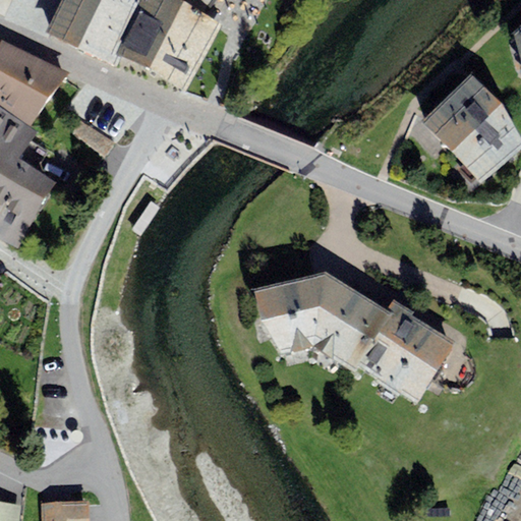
[(63,0),(47,32),(110,61),(142,0),(63,0)]
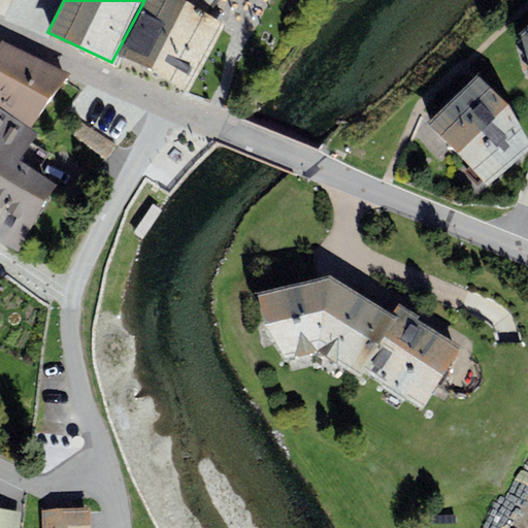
[(225,24),(179,0),(146,0),(118,56),(189,93),(225,24)]
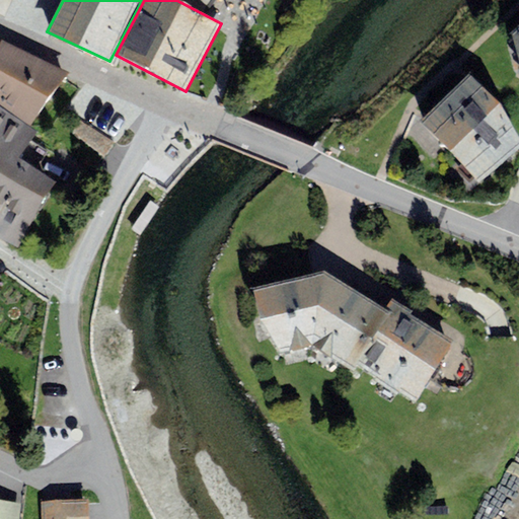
[(69,72),(3,41),(0,47),(0,103),(30,126),(69,72)]
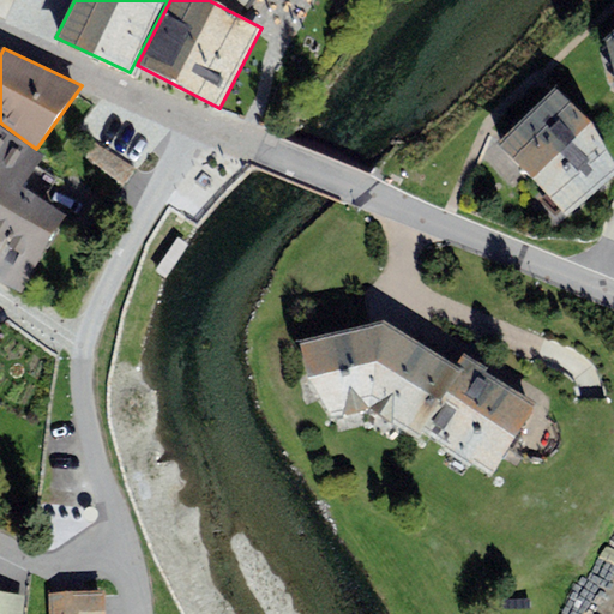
[(555,88),(498,144),(570,218),(613,174),(613,164),(590,124),(555,88)]
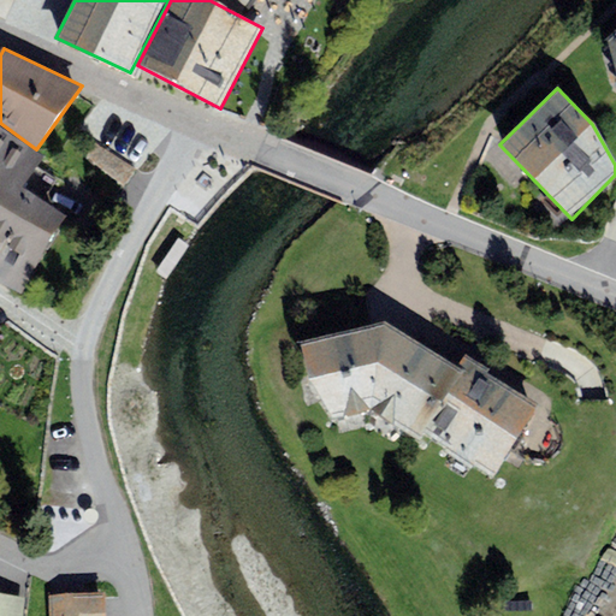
[(0,279),(21,292),(65,215),(23,188),(45,157),(0,126),(0,279)]
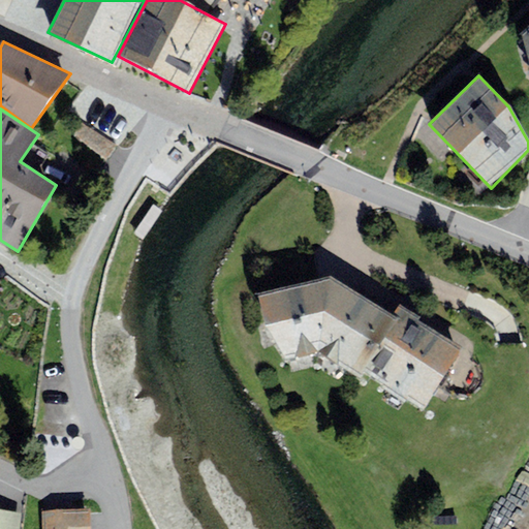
[(153,205),(133,232),(143,240),(162,212),(153,205)]
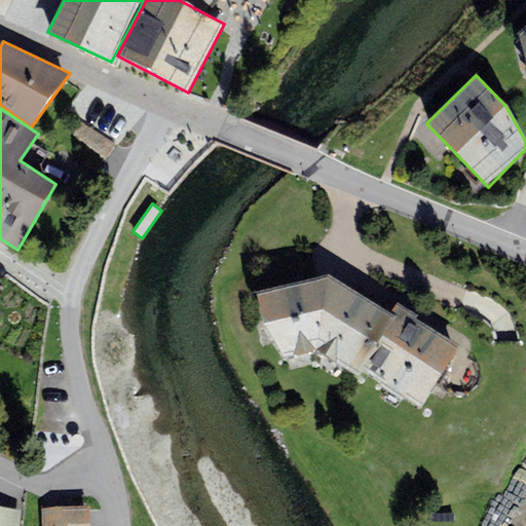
[(525,251),(521,249),(517,261),(525,264),(525,251)]
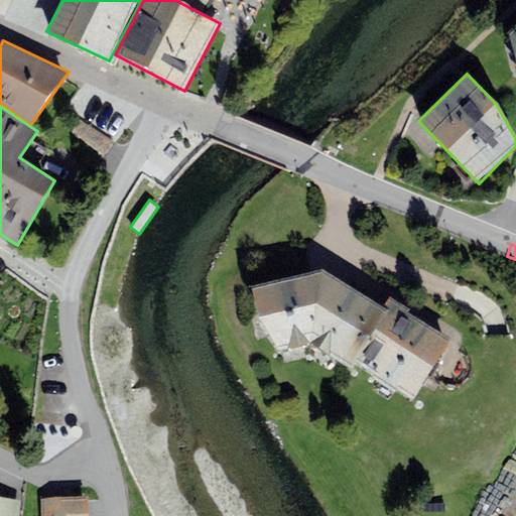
[(352,369),(356,364),(389,310),(383,306),(323,269),(251,287),(279,351),(310,345),(352,369)]
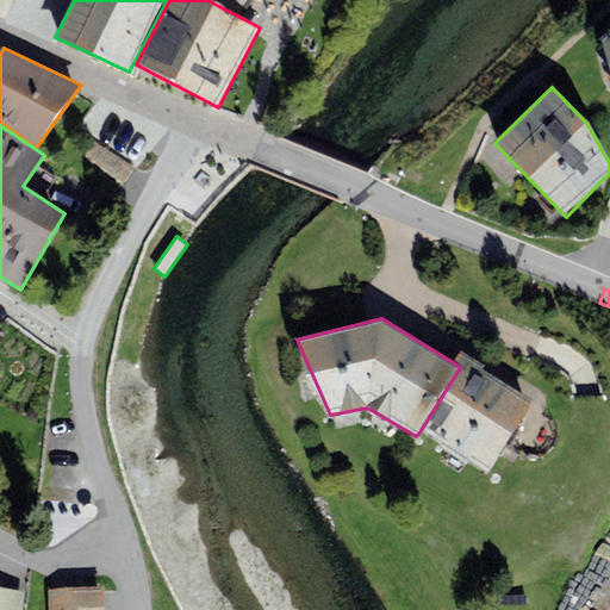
[(461,350),(453,362),(460,367),(421,430),(489,473),(534,402),(484,369),(485,367),(461,350)]
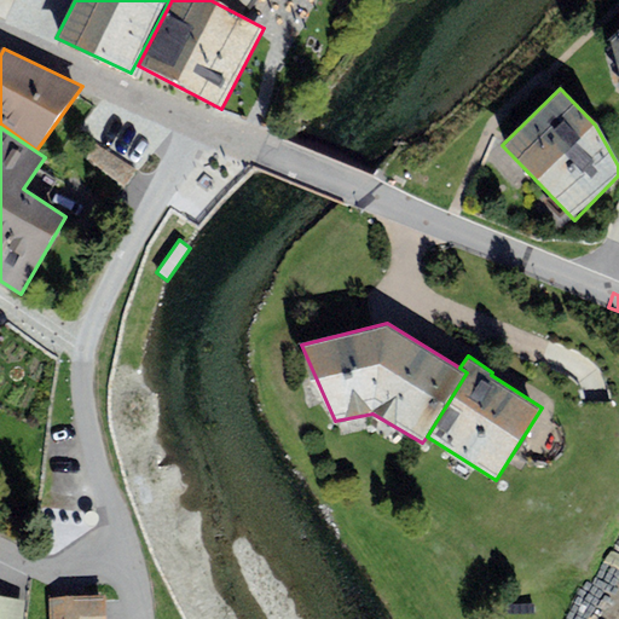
[(108,618),(108,596),(51,597),(51,618),(108,618)]
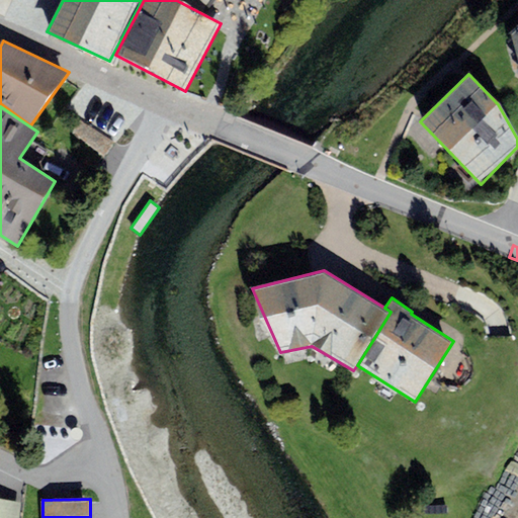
[(19,517),(21,503),(0,500),(0,517),(19,517)]
